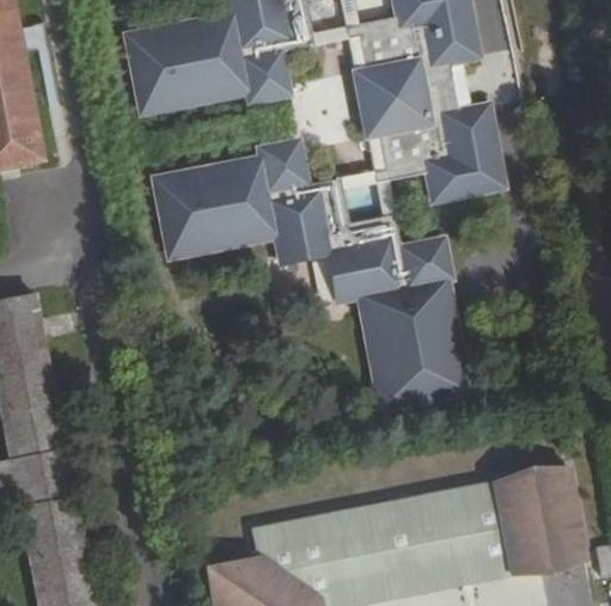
[(0,0),(0,175),(40,167),(6,0),(0,0)]
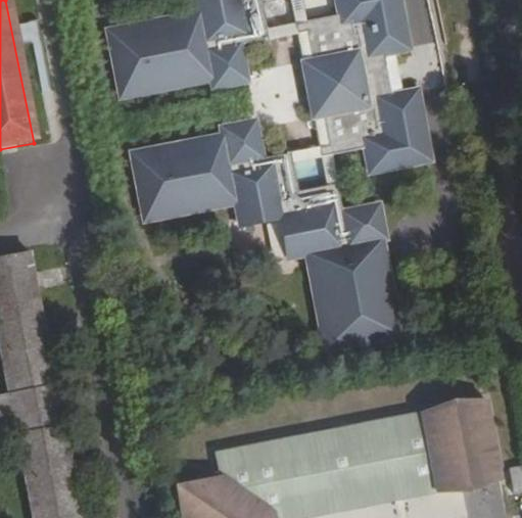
[(106,31),(117,93),(136,94),(149,87),(165,88),(180,81),(196,83),(209,76),(210,83),(216,82),(217,85),(242,80),(241,77),(246,76),(240,43),(297,32),(320,145),(262,155),(255,123),(250,124),(249,120),(224,125),(225,129),(221,130),(222,136),(205,135),(191,142),(175,140),(160,147),(146,146),(130,153),(142,215),(159,217),(174,209),(189,212),(203,204),(220,205),(233,199),(238,223),(281,216),(290,259),(313,254),(307,259),(316,269),(311,274),(319,284),(313,289),(322,299),(316,304),(325,315),(327,322),(319,334),(330,342),(332,350),(396,338),(395,330),(402,319),(391,311),(389,302),(394,291),(386,288),(391,275),(383,273),(388,261),(381,257),(385,245),(379,243),(384,242),(383,238),(387,237),(381,210),(378,210),(377,206),(343,212),(332,154),(366,148),(371,172),(433,160),(419,90),(404,92),(395,52),(411,50),(400,0),(336,0),(339,14),(305,20),(301,0),(194,0),(197,13),(182,12),(168,18),(151,17),(137,24),(121,24),(106,31)]
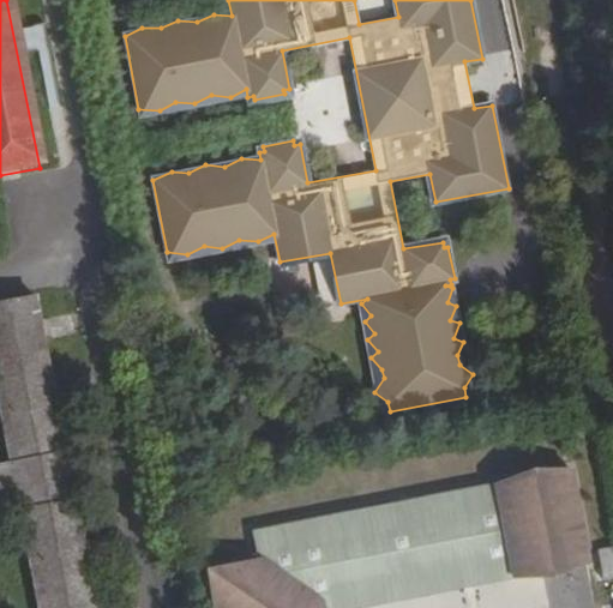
[(338,85),(312,90),(322,151),(348,148),(338,85)]
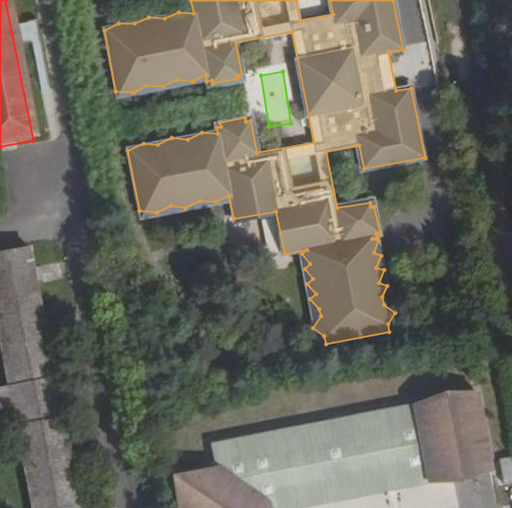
[(0,457),(22,454),(32,507),(78,507),(30,254),(0,258),(0,339),(10,392),(0,393),(0,457)]
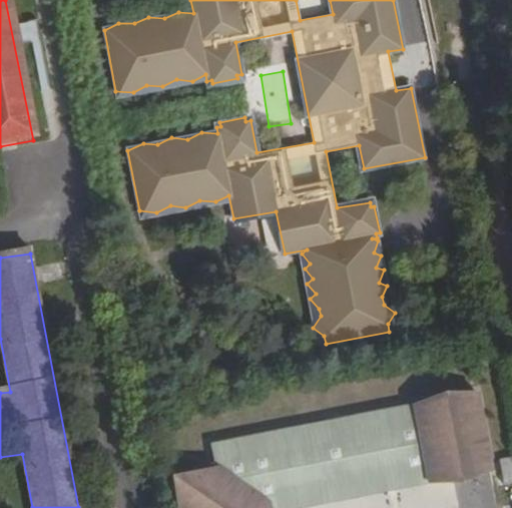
[(484,470),(469,391),(437,392),(406,404),(204,443),(209,468),(166,477),(172,507),(282,507),(421,482),(454,484),(484,470)]
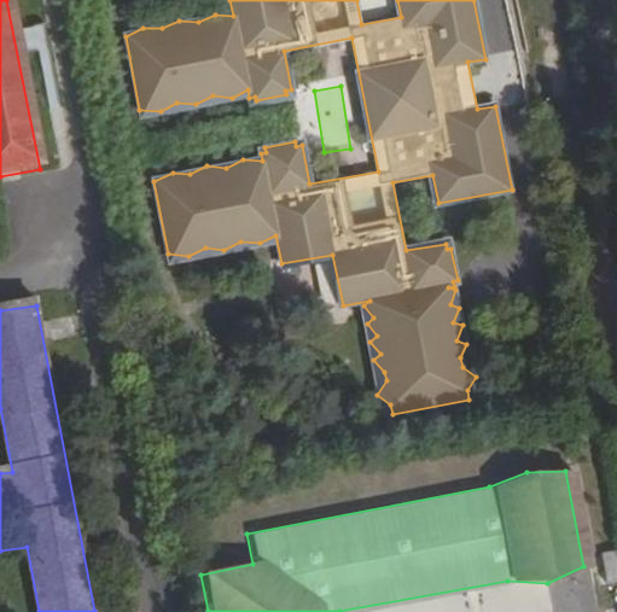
[(616,558),(604,559),(607,587),(616,584),(616,558)]
